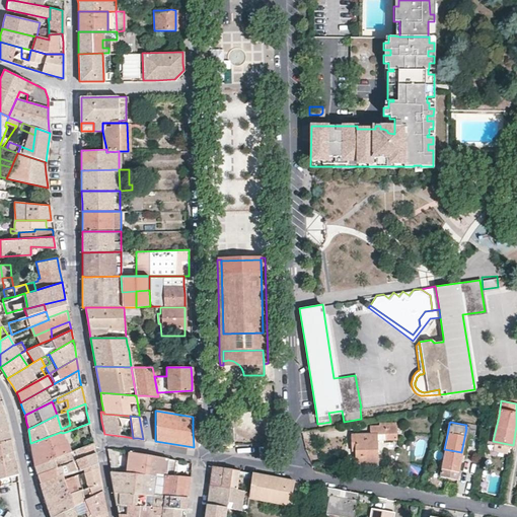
[(6,424),(0,425),(0,440),(9,438),(7,430),(6,424)]
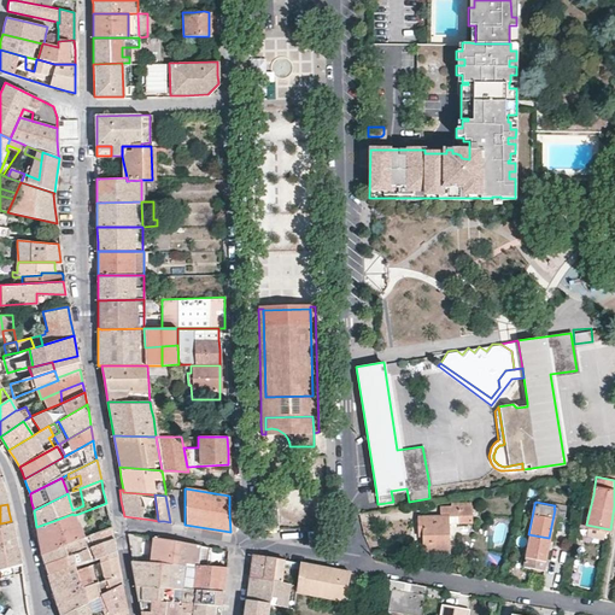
[(447,552),(447,540),(447,522),(447,515),(457,515),(457,520),(470,521),(469,504),(440,505),(440,515),(428,515),(416,515),(417,528),(422,528),(422,552),(447,552)]
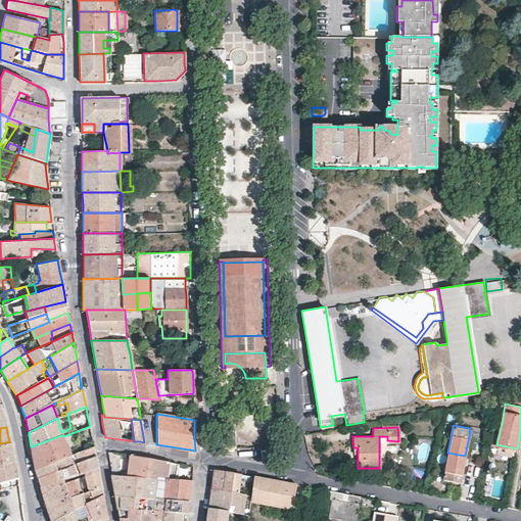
[(218,448),(222,448),(235,448),(234,431),(217,431),(218,448)]
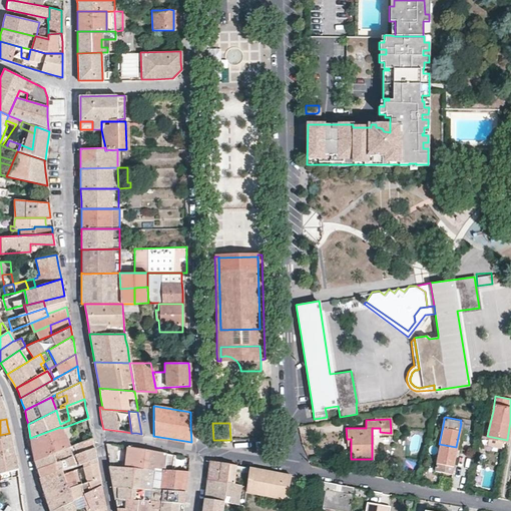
[(63,436),(61,428),(60,427),(30,438),(32,450),(34,460),(68,448),(66,441),(65,437),(64,436),(63,436)]
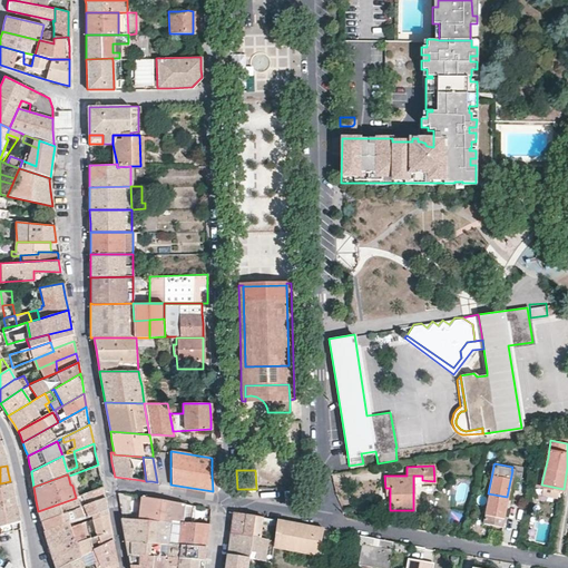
[(0,525),(19,520),(15,499),(10,481),(0,483),(0,525)]
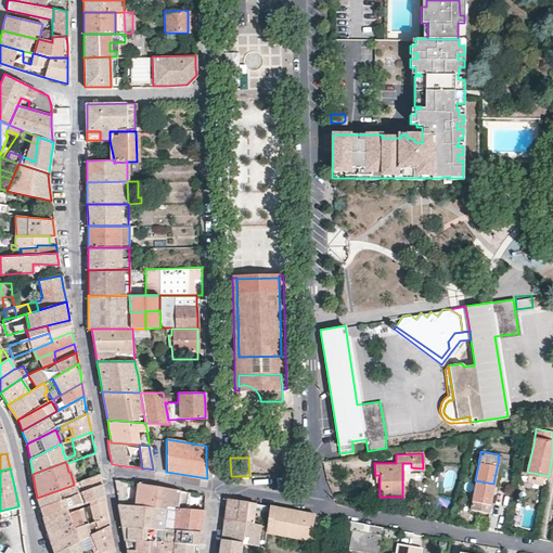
[(100,479),(100,475),(79,483),(82,491),(101,484),(100,479)]
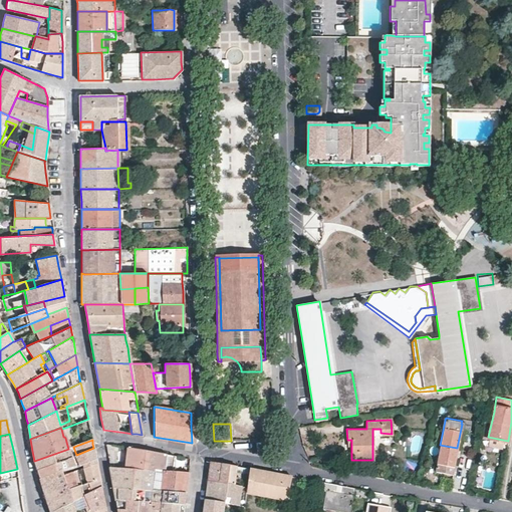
[(106,444),(107,453),(116,454),(117,446),(106,444)]
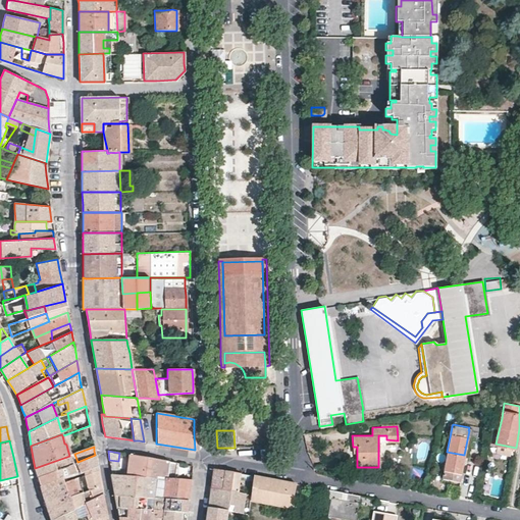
[(462,467),(464,455),(447,452),(442,477),(459,480),(462,467)]
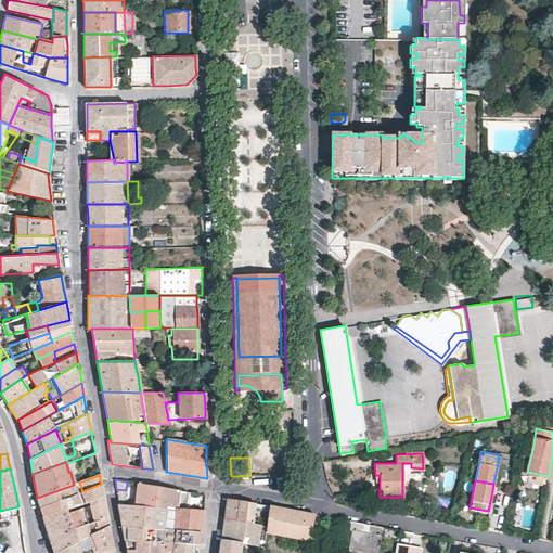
[(137,505),(155,506),(157,487),(148,485),(127,481),(126,490),(137,490),(137,497),(137,505)]
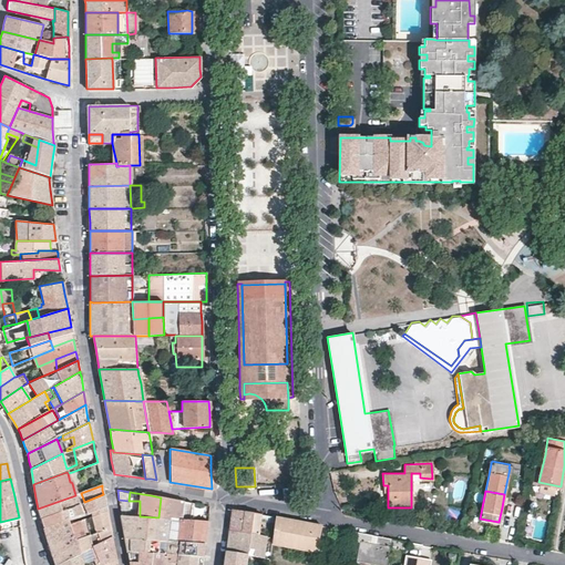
[(84,502),(78,504),(73,505),(76,517),(105,506),(104,501),(103,494),(84,502)]
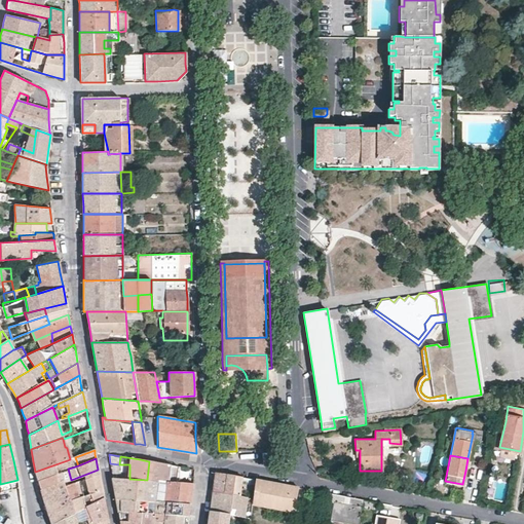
[(72,468),(70,459),(35,472),(36,475),(38,480),(68,469),(72,468)]
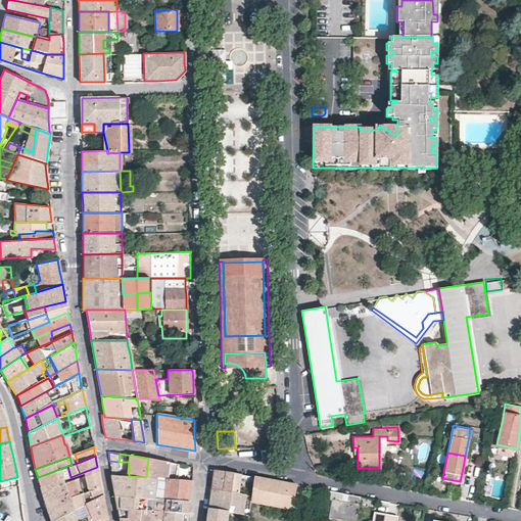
[(155,478),(166,478),(168,462),(162,461),(148,459),(146,477),(155,478)]
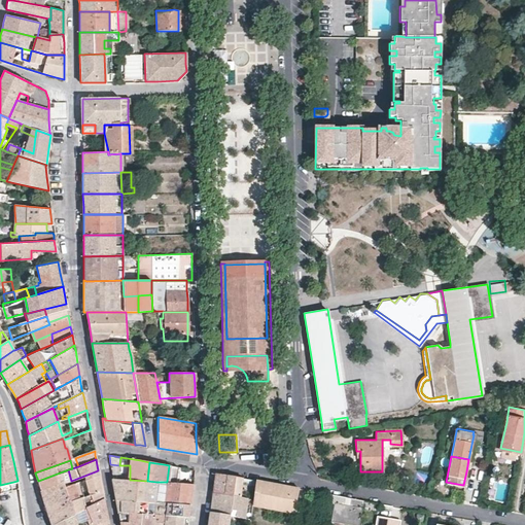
[(167,482),(191,484),(193,478),(194,469),(169,465),(167,482)]
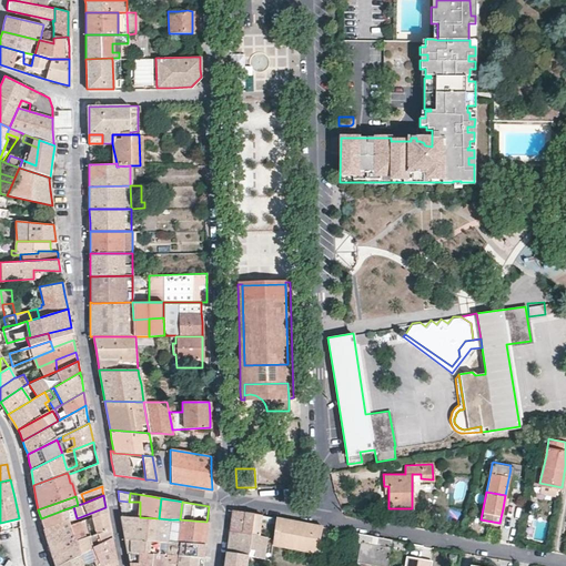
[(77,518),(73,506),(41,518),(42,523),(44,529),(67,521),(67,522),(77,518)]
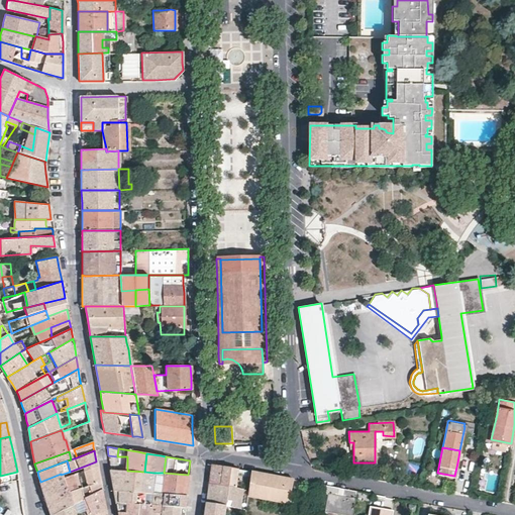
[(208,484),(235,488),(237,469),(230,468),(211,464),(208,484)]
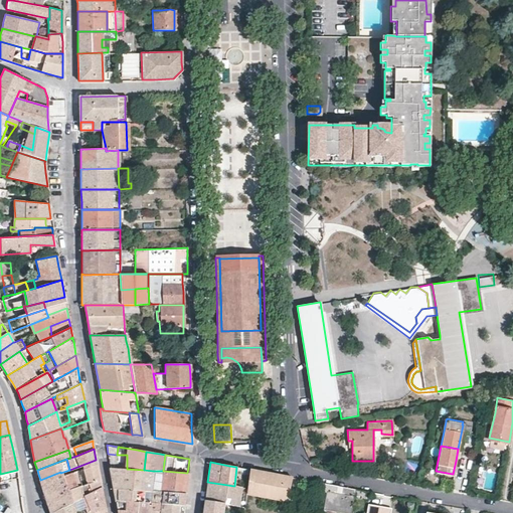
[(99,474),(97,464),(82,469),(87,483),(81,485),(76,471),(62,476),(66,487),(73,502),(102,488),(99,474)]
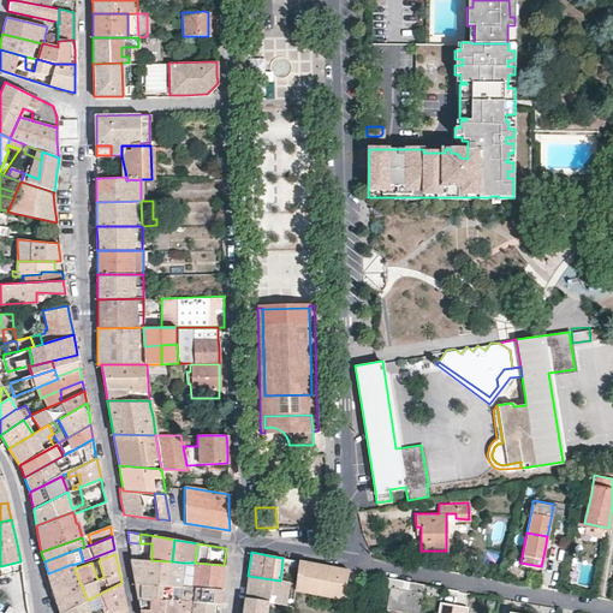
[(180,587),(183,563),(172,561),(152,560),(130,558),(132,571),(135,584),(180,587)]
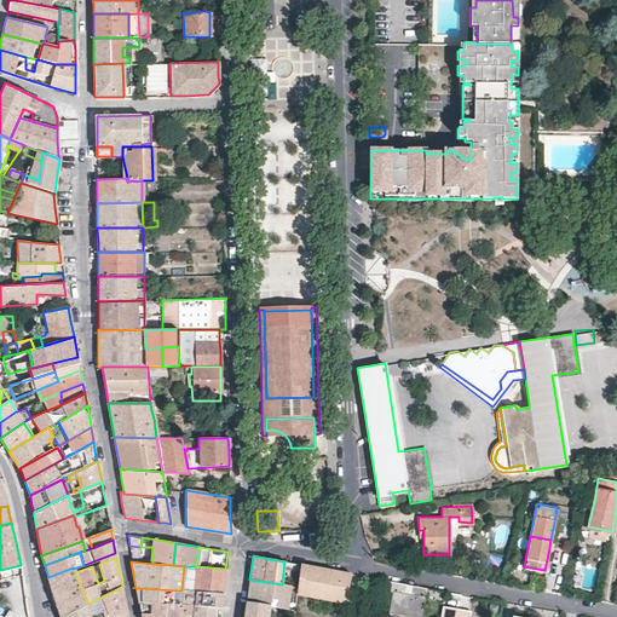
[(295,587),(295,595),(346,604),(351,574),(321,569),(299,564),(297,571),(295,587)]
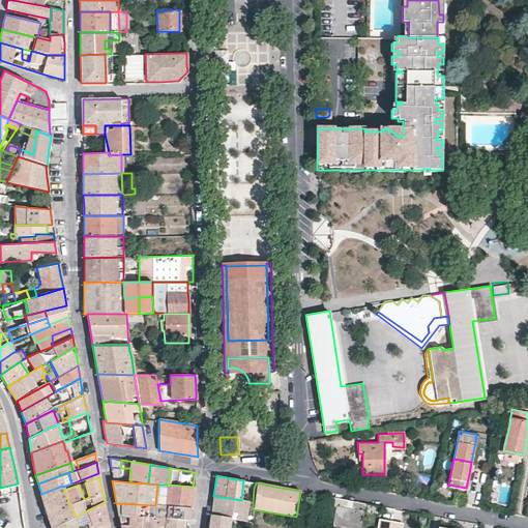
[(192,499),(193,487),(168,485),(157,485),(155,505),(166,506),(191,507),(192,499)]
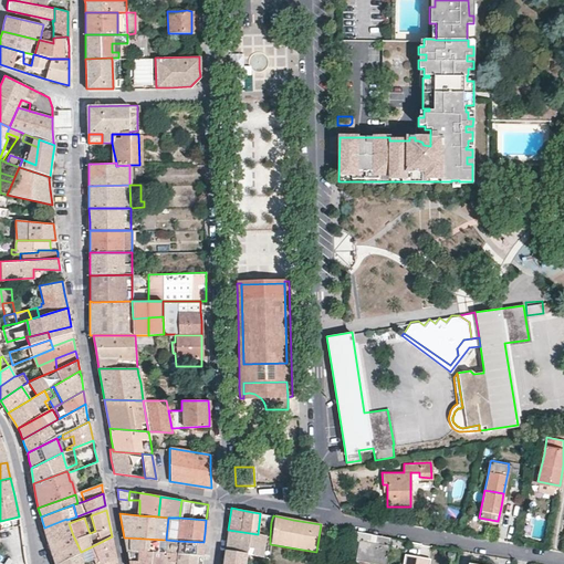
[(69,523),(66,520),(66,519),(44,528),(47,535),(50,545),(73,535),(69,523)]
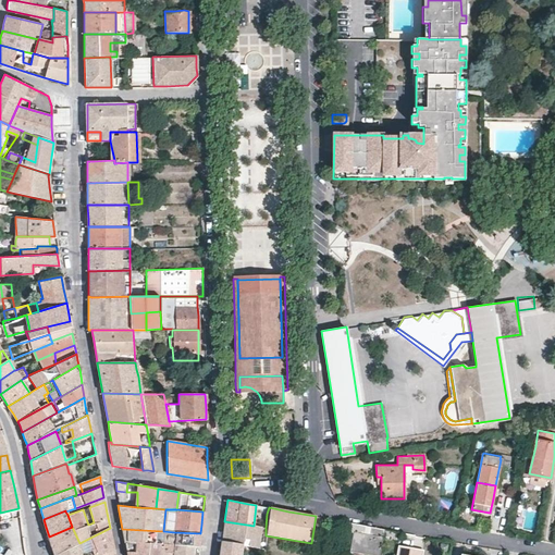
[(249,546),(263,549),(266,535),(266,528),(254,526),(224,521),(223,531),(222,541),(243,545),(244,538),(250,539),(249,546)]
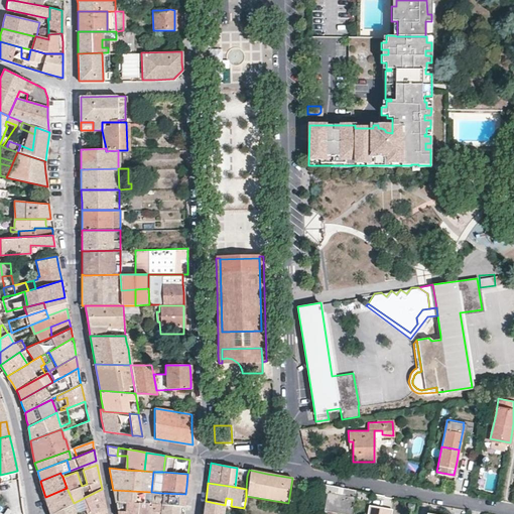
[(370,493),(323,484),(323,488),(322,492),(326,493),(325,505),(324,510),(345,513),(351,513),(354,495),(362,496),(361,500),(369,501),(370,493)]
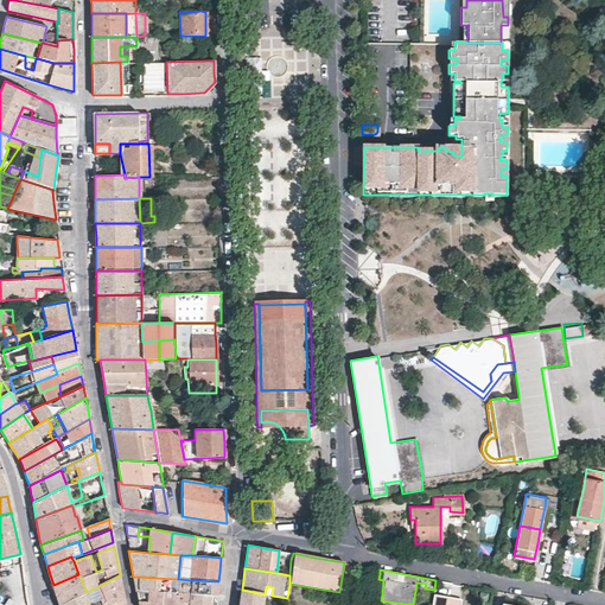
[(87,592),(78,574),(53,585),(56,594),(59,604),(62,604),(75,598),(87,592)]
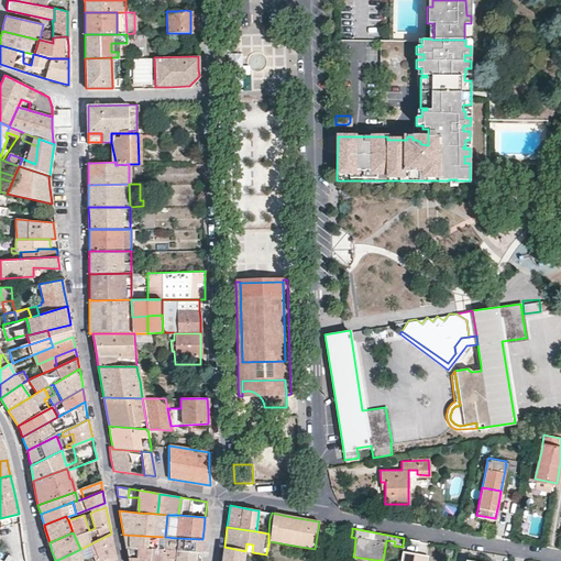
[(111,534),(80,549),(69,554),(72,560),(101,560),(114,554),(112,543),(111,534)]
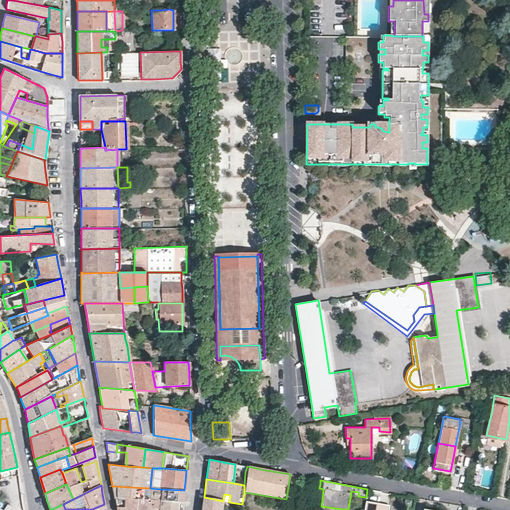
[(158,502),(160,489),(150,488),(112,486),(114,492),(115,499),(134,501),(158,502)]
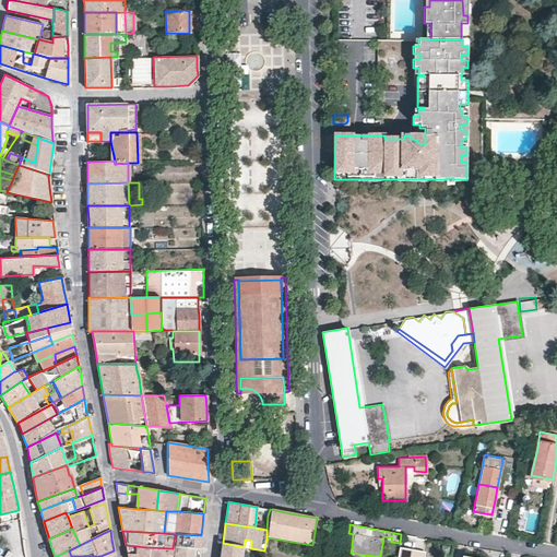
[(200,544),(201,535),(175,534),(173,548),(199,550),(200,544)]
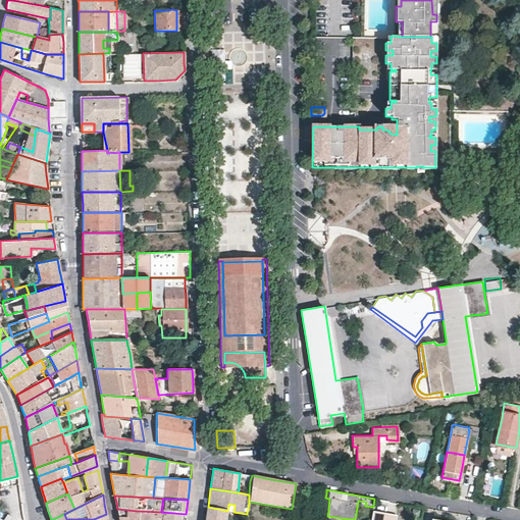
[(225,519),(227,511),(208,507),(206,519),(225,519)]
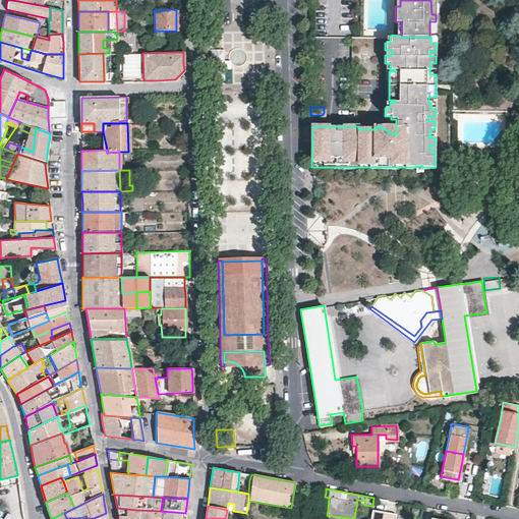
[(138,518),(136,510),(117,508),(118,513),(119,518),(138,518)]
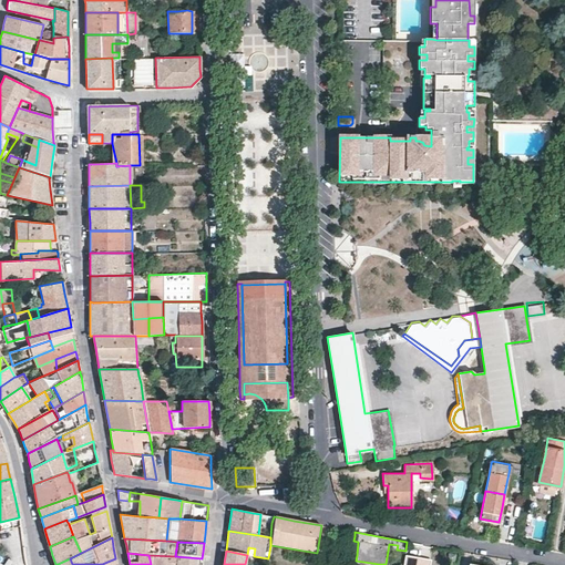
[(428,564),(430,556),(403,553),(401,564),(428,564)]
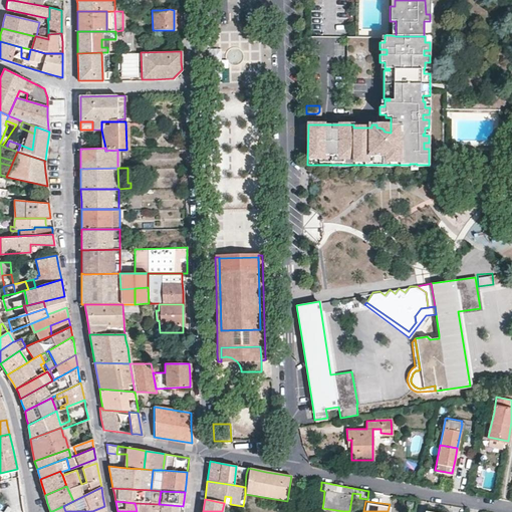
[(151,511),(158,511),(159,504),(135,503),(137,511),(151,511)]
